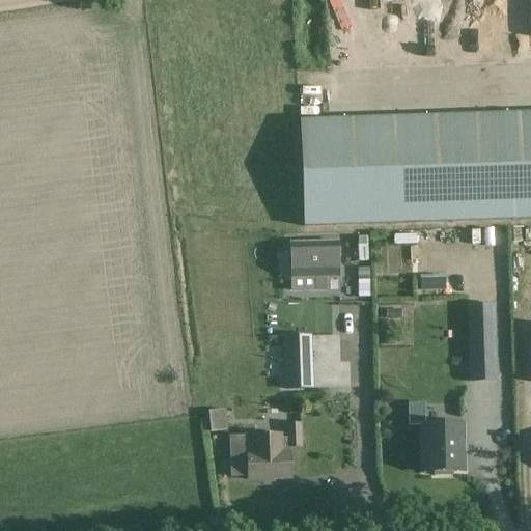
[(404,24),(406,3),(396,3),(395,24),(404,24)]
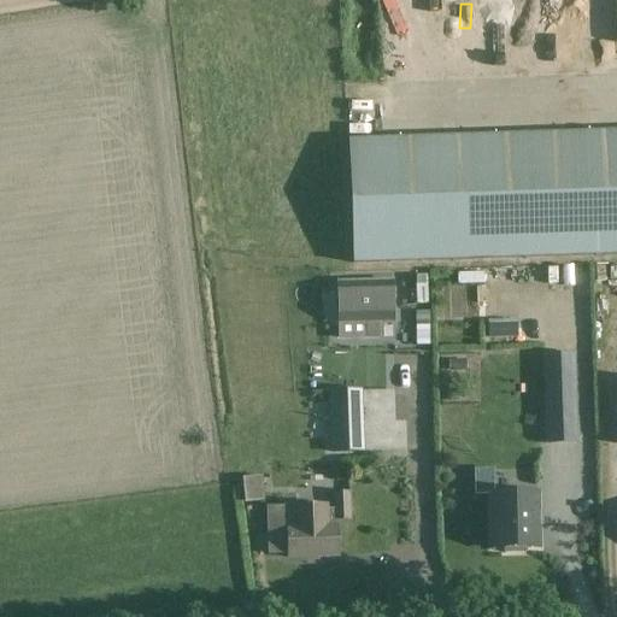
[(616,134),(351,141),(356,260),(616,253),(616,134)]
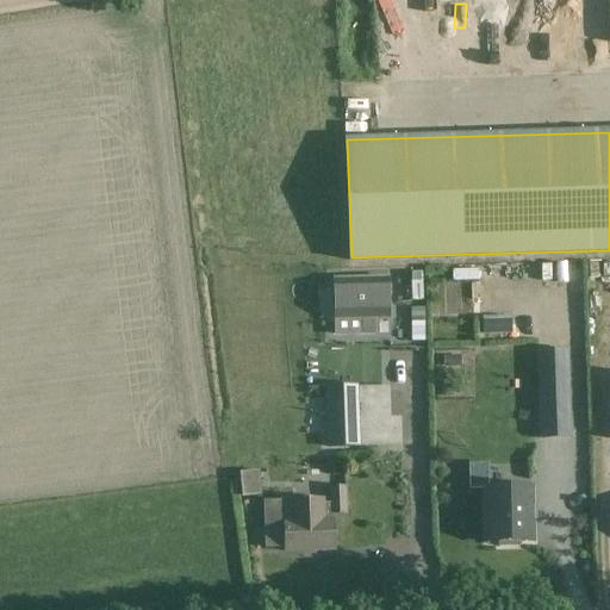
[(424,321),(560,319),(560,263),(424,265),(424,321)]
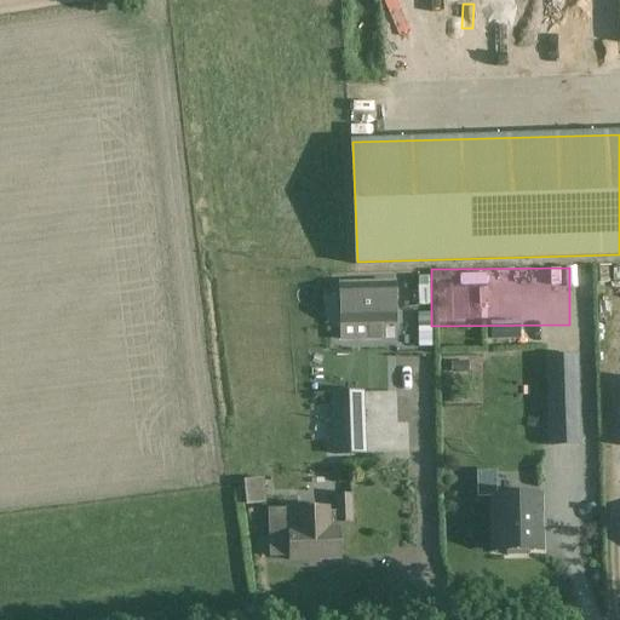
[(394,283),(342,285),(342,325),(367,325),(367,339),(380,339),(380,325),(394,323),(394,283)]
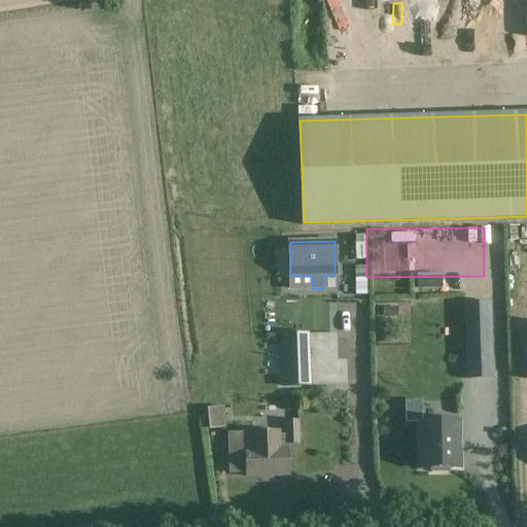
[(465,304),(467,359),(492,358),(490,303),(465,304)]
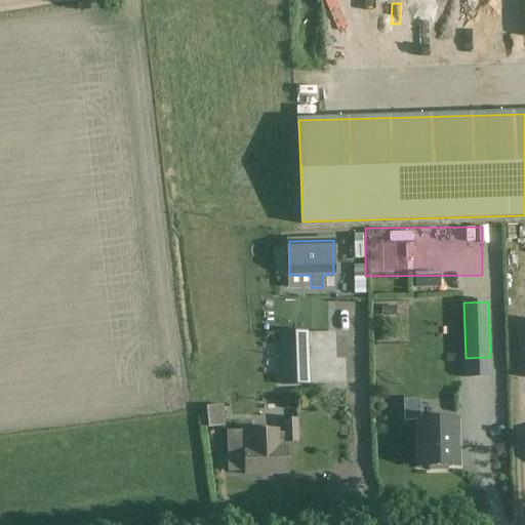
[(381,308),(381,317),(396,316),(396,308),(381,308)]
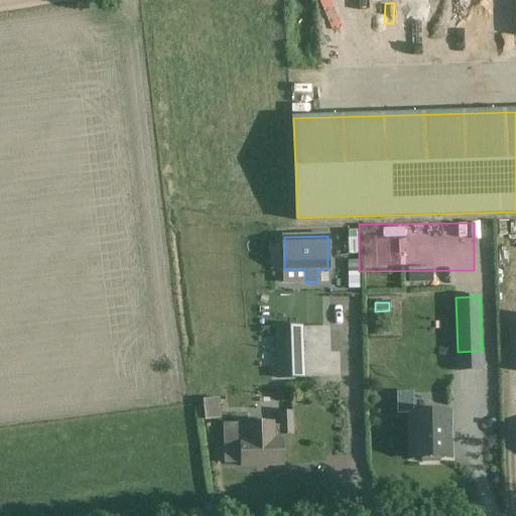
[(279,378),(304,377),(301,325),(277,326),(279,378)]
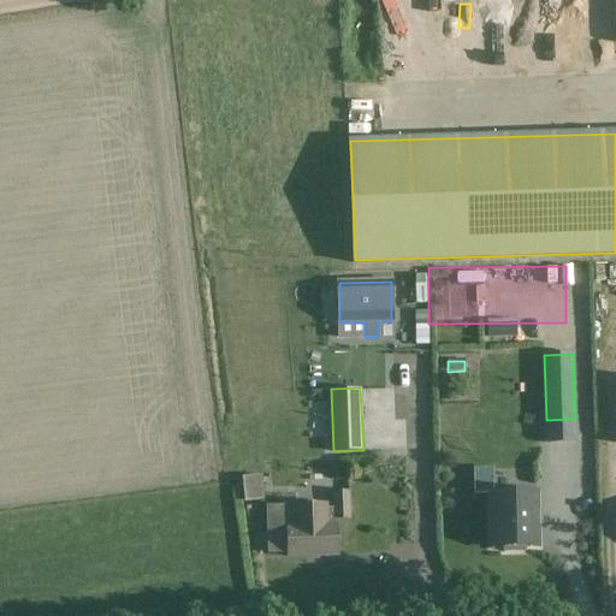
[(264,499),(261,477),(242,478),(244,502),(264,499)]
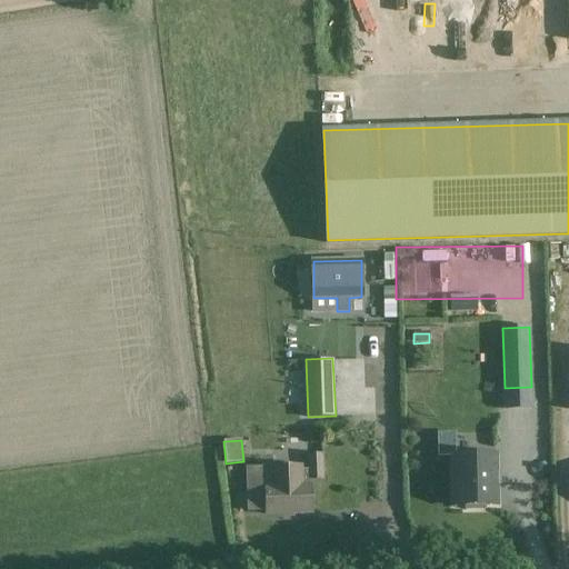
[(496,453),(453,455),(455,505),(467,505),(467,509),(486,508),(486,503),(497,502),(496,453)]
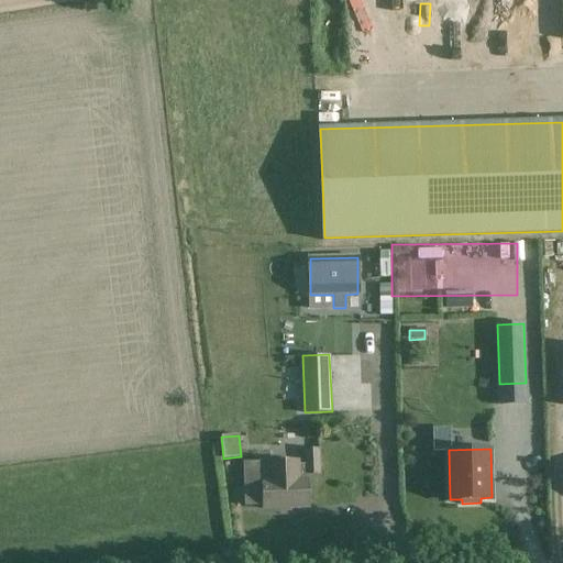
[(305,450),(305,464),(298,464),(298,462),(268,462),(243,464),(244,507),(262,507),(262,509),(307,508),(307,484),(306,476),(319,475),(318,450),(305,450)]
